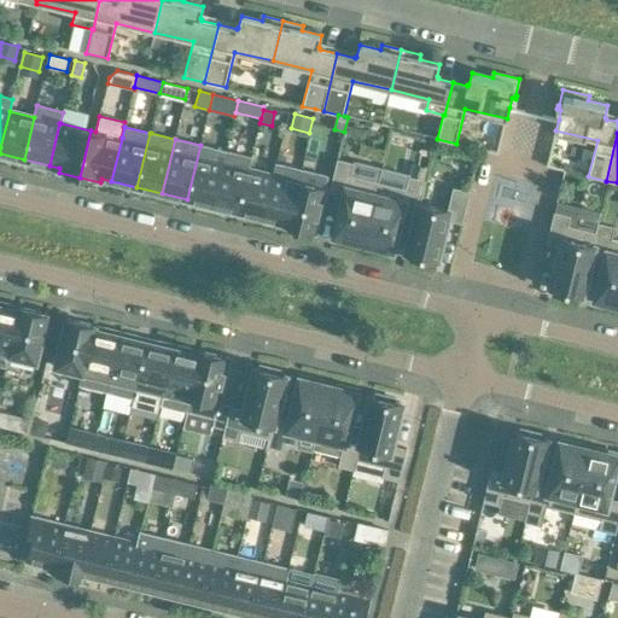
[(200,145),(187,199),(213,205),(226,152),(225,151),(202,146),(200,145)]
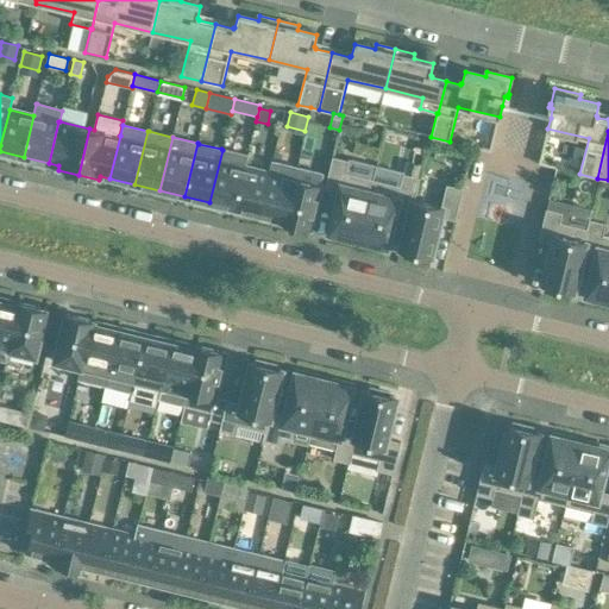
[(223,150),(209,202),(234,209),(245,167),(248,156),(223,150)]
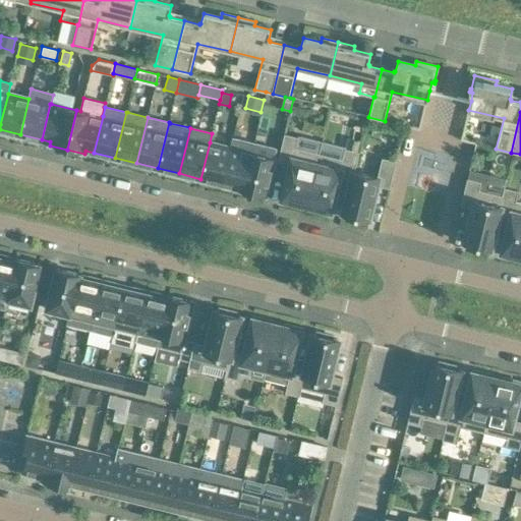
[(301,204),(306,205),(320,154),(296,148),(298,137),(285,134),(278,161),(291,164),(282,201),(300,207),(301,204)]
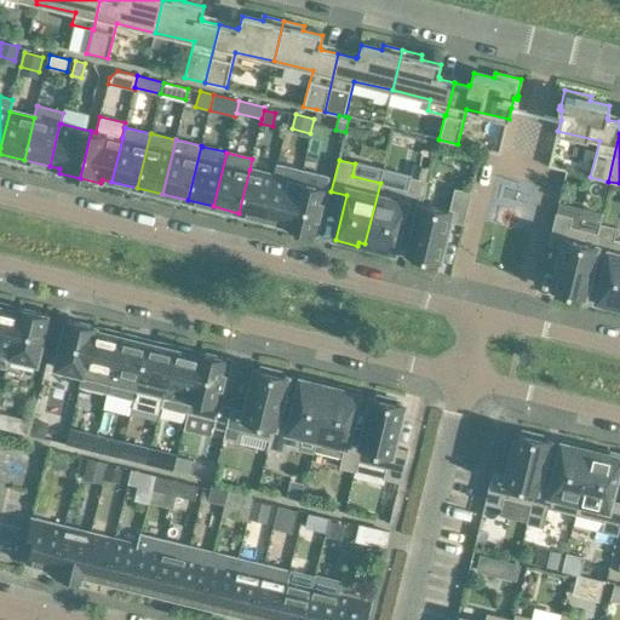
[(275,176),(264,219),(288,225),(288,229),(303,171),(277,165),(275,176)]
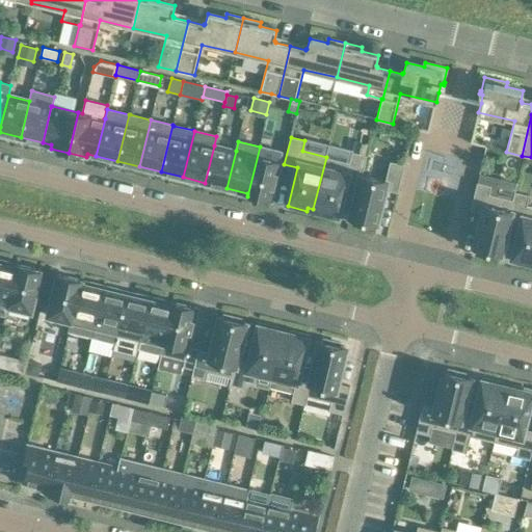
[(214,145),(205,183),(227,188),(236,151),(235,151),(214,145)]
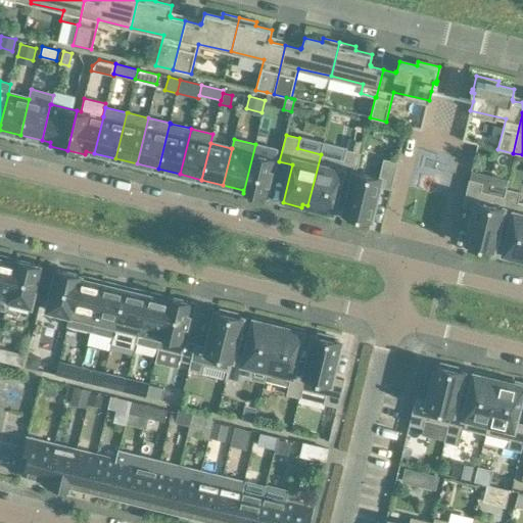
[(255,144),(243,193),(266,198),(278,149),(255,144)]
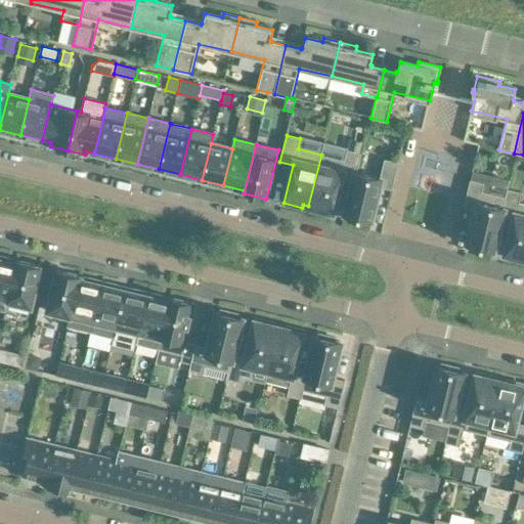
[(345,161),(321,155),(308,206),(314,208),(314,211),(333,215),(342,177),(353,180),(354,180),(361,153),(347,149),(345,161)]
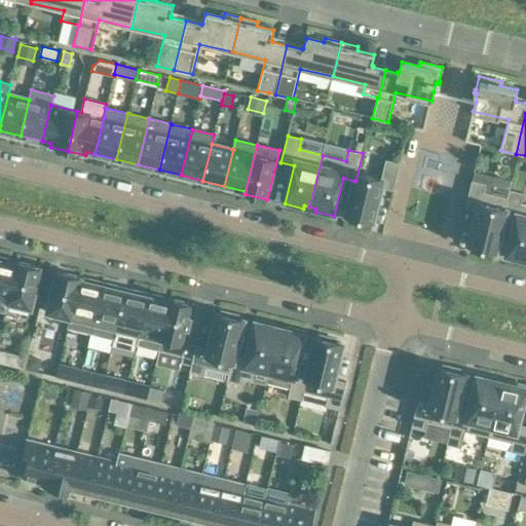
[(380,187),(393,190),(400,162),(386,159),(381,179),(359,174),(363,154),(363,153),(355,181),(354,181),(346,216),(349,217),(349,220),(368,224),(369,221),(372,222),(380,187)]
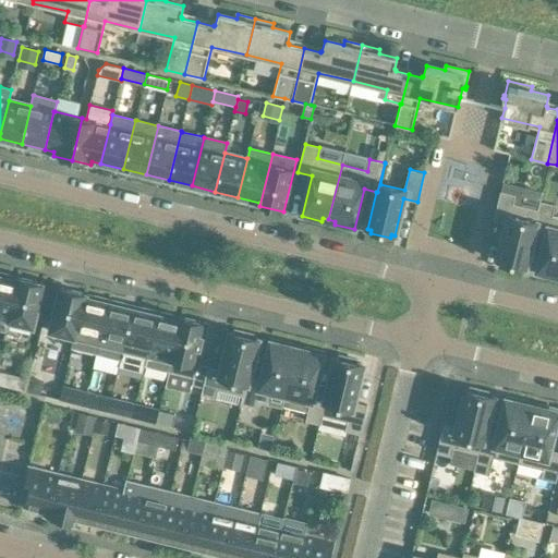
[(500,192),(494,220),(507,223),(498,261),(501,262),(501,263),(500,265),(521,269),(521,266),(525,267),(526,263),(534,230),(538,210),(537,210),(513,204),(516,195),(500,192)]
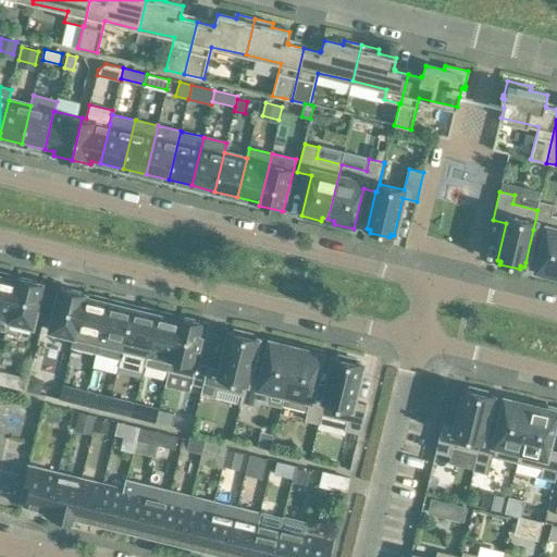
[(539,200),(536,210),(537,210),(533,230),(546,233),(539,262),(536,273),(556,279),(556,274),(556,217),(552,215),(554,205),(539,200)]
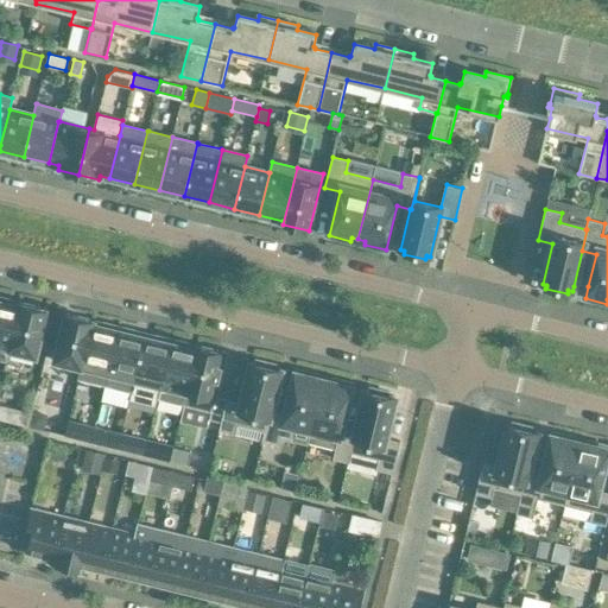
[(0,296),(0,359),(6,361),(10,349),(20,302),(19,302),(18,305),(12,304),(11,299),(0,296)]
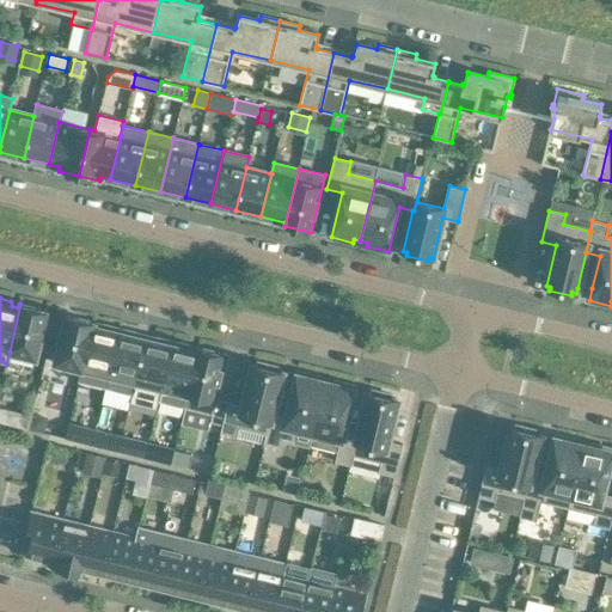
[(20,304),(10,352),(36,359),(48,311),(20,304)]
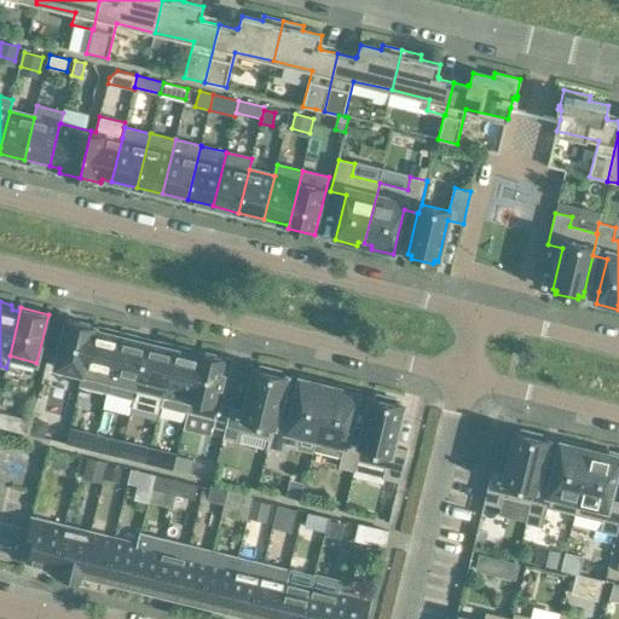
[(67,318),(55,368),(82,374),(84,375),(94,329),(96,325),(67,318)]
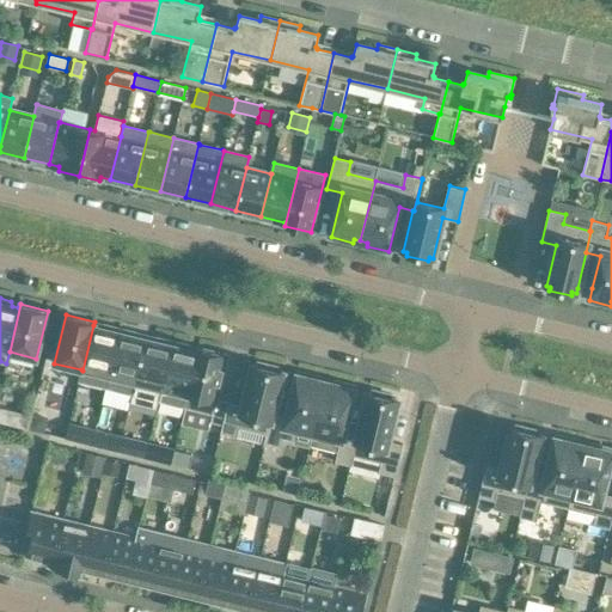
[(101,328),(93,325),(83,371),(81,369),(79,381),(105,387),(121,329),(104,324),(101,328)]
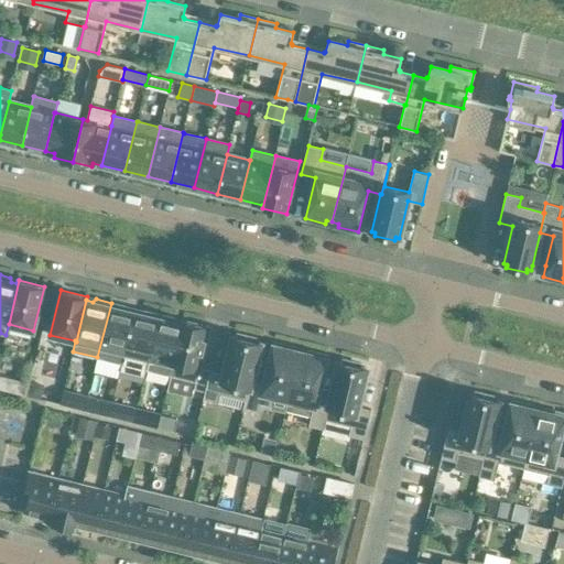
[(126,306),(111,303),(97,357),(122,364),(125,353),(134,312),(127,310),(126,306)]
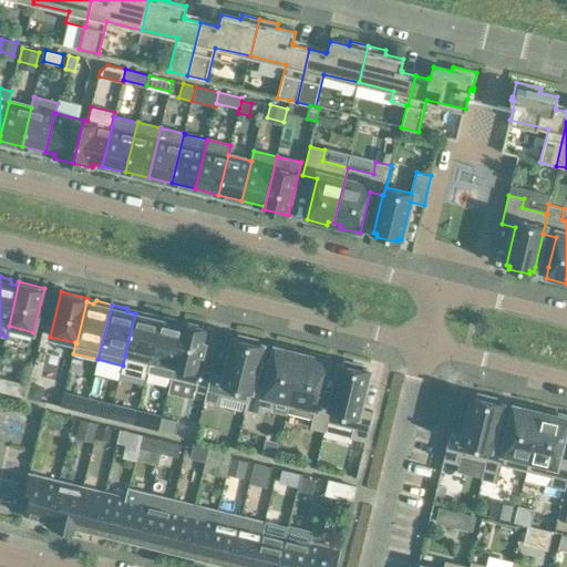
[(125,354),(148,360),(150,361),(161,316),(145,312),(142,316),(135,313),(125,354)]
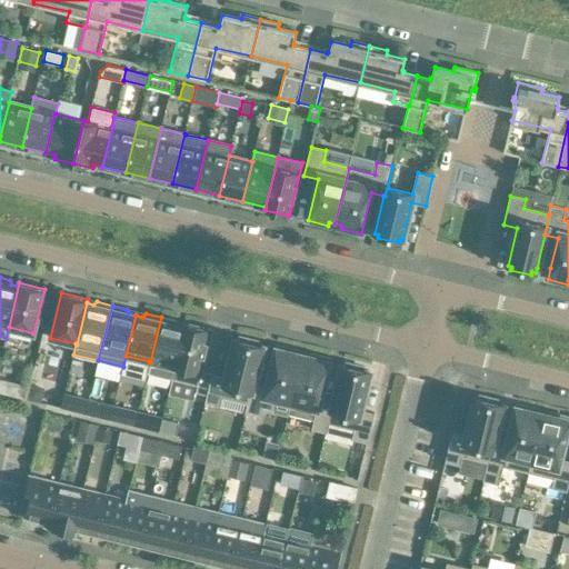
[(147,372),(172,378),(185,327),(178,325),(177,321),(161,317),(150,362),(149,361),(147,372)]
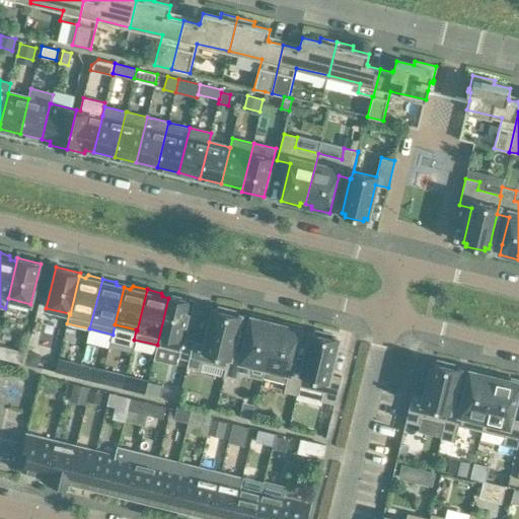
[(168,298),(157,345),(180,351),(193,300),(168,295),(168,298)]
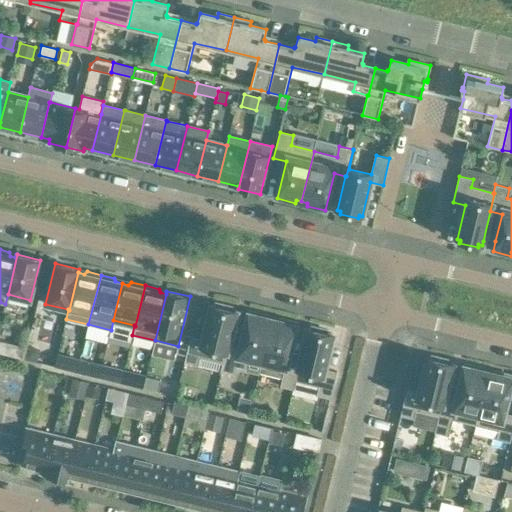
[(200,358),(222,363),(224,364),(228,345),(236,311),(233,310),(234,307),(216,303),(215,306),(212,305),(203,339),(191,336),(184,363),(198,366),(200,358)]
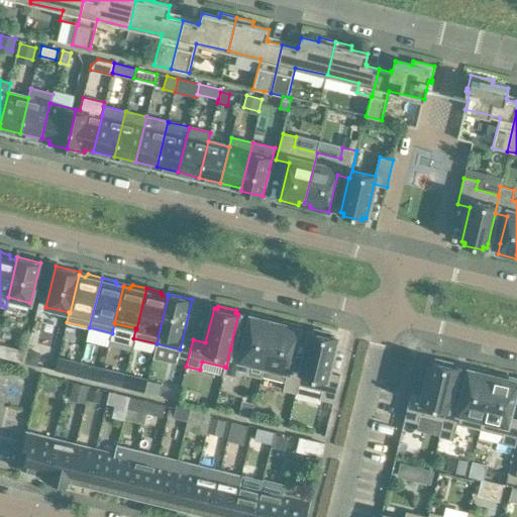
[(242,351),(230,348),(226,368),(224,367),(222,375),(237,379),(239,371),(248,373),(251,362),(265,365),(275,323),(269,321),(270,318),(251,314),(242,351)]
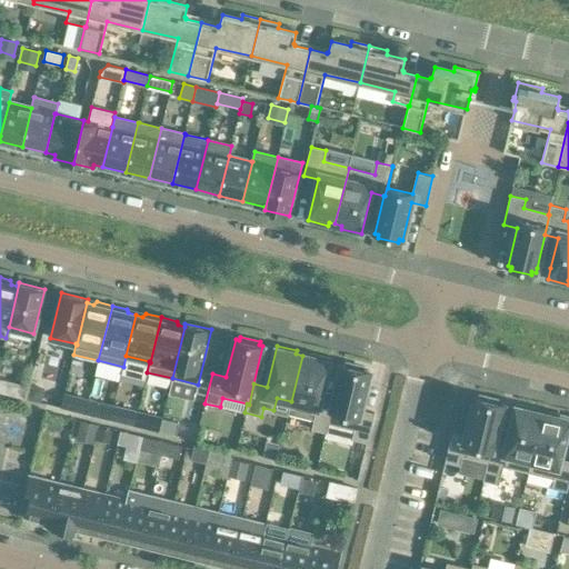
[(291,401),(288,415),(313,421),(311,429),(327,433),(329,423),(328,423),(333,402),(320,400),(330,359),(310,353),(309,357),(302,356),(291,401)]
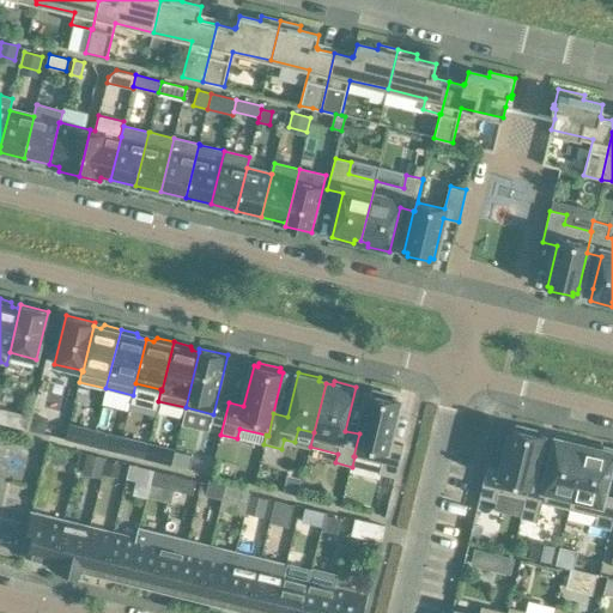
[(380,473),(395,477),(404,445),(389,441),(399,401),(394,400),(395,396),(374,390),(372,394),(369,394),(359,434),(353,456),(354,456),(382,463),(380,473)]
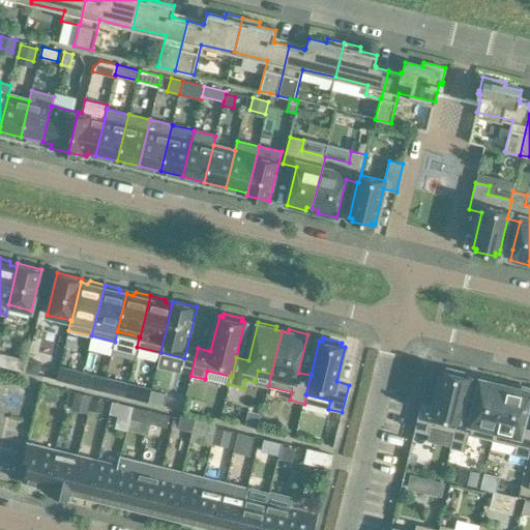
[(0,352),(0,365),(25,372),(25,371),(28,359),(0,352)]
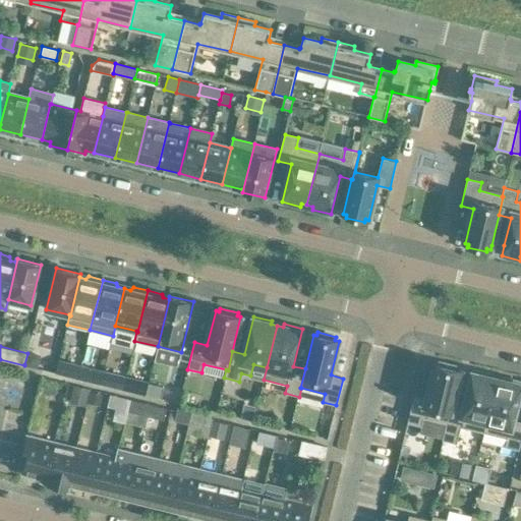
[(27,353),(24,364),(37,367),(39,360),(35,354),(27,353)]
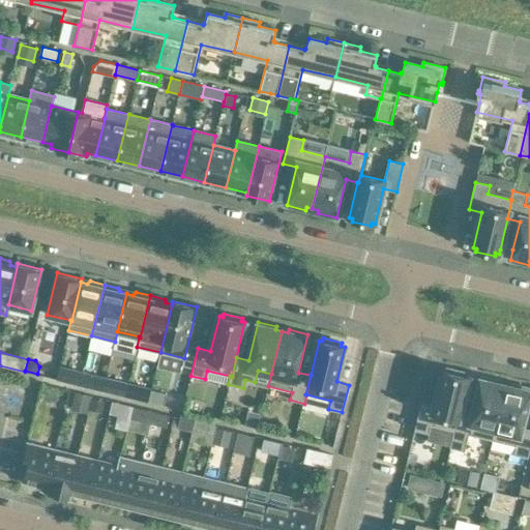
[(66,369),(63,381),(80,385),(83,372),(66,369)]
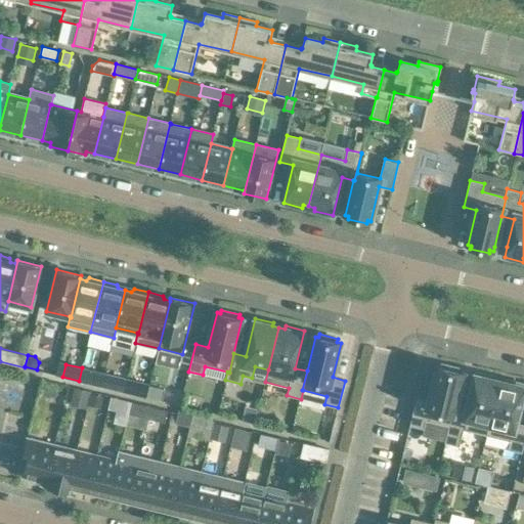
[(417,398),(409,425),(424,429),(426,421),(448,426),(450,427),(454,407),(464,373),(460,372),(461,368),(442,364),(441,367),(438,366),(429,401),(417,398)]
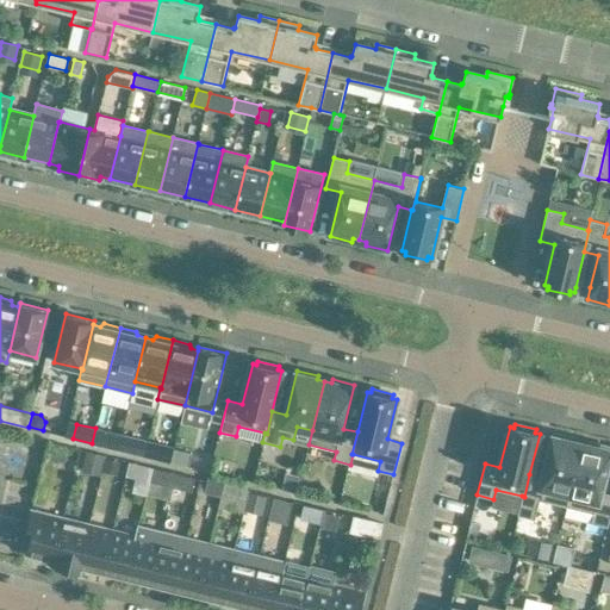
[(95,428),(92,443),(110,448),(113,433),(95,428)]
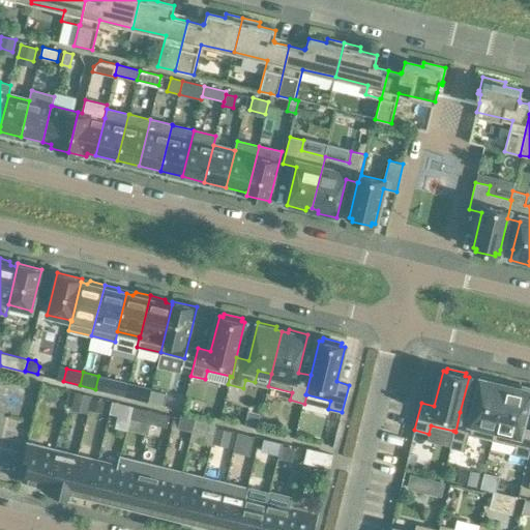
[(469,435),(492,440),(505,386),(499,384),(500,381),(481,377),(472,415),(460,412),(455,432),(453,431),(449,448),(465,451),(469,435)]
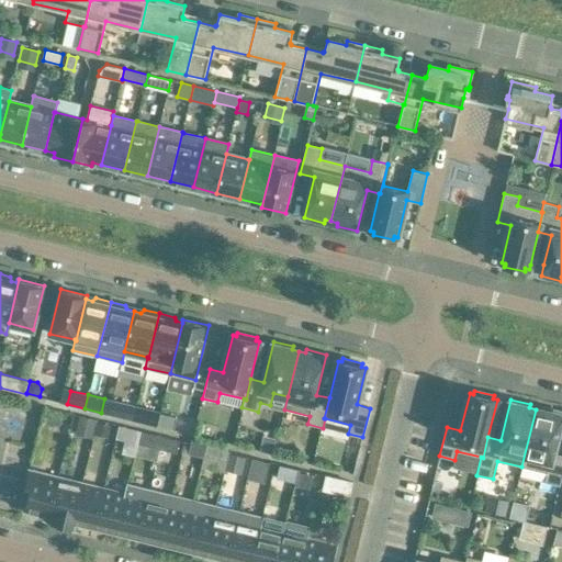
[(120,402),(116,416),(133,420),(136,408),(136,406),(120,402)]
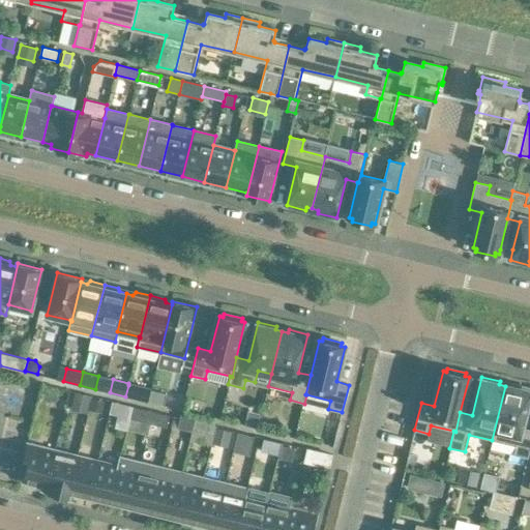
[(43,384),(39,399),(54,402),(57,388),(43,384)]
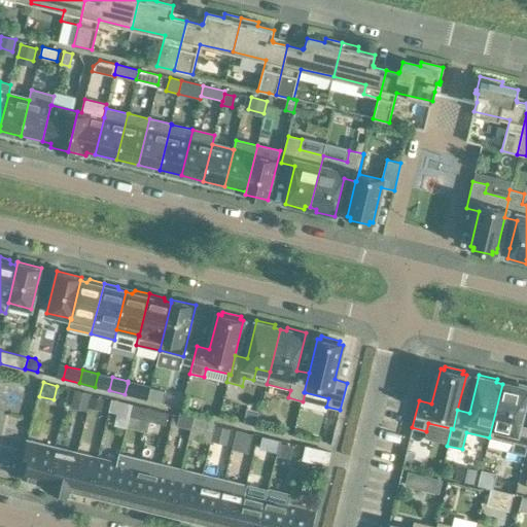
[(508,385),(502,384),(489,437),(513,444),(511,452),(525,455),(526,447),(526,426),(519,424),(526,391),(526,386),(510,382),(508,385)]
